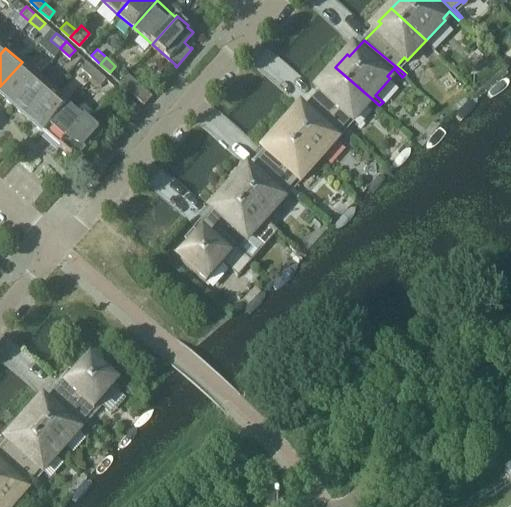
[(81,67),(90,75),(96,68),(87,60),(81,67)]
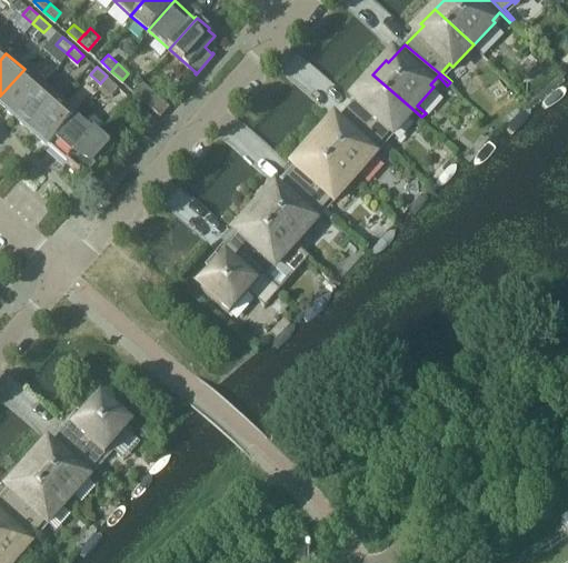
[(0,101),(13,113),(40,83),(25,69),(0,96),(0,101)]
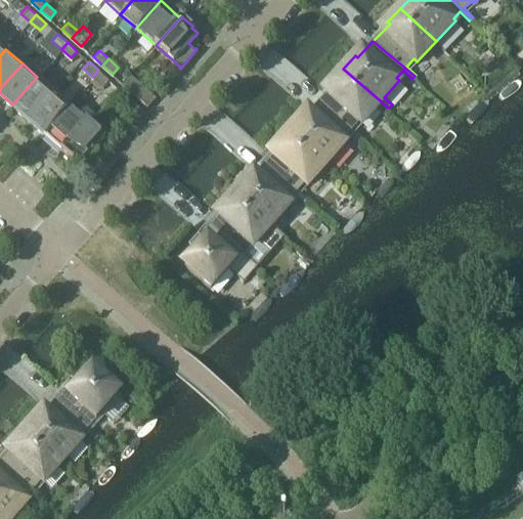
[(333,85),(317,101),(360,137),(361,136),(352,128),(359,120),(361,122),(380,100),(343,69),(330,83),(333,85)]
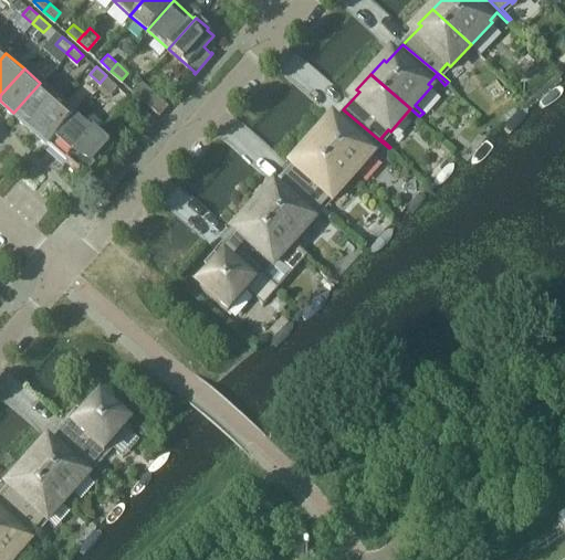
[(106,75),(100,83),(111,92),(117,85),(106,75)]
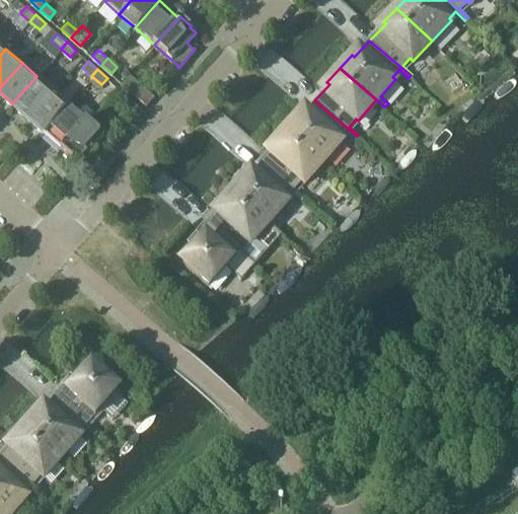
[(121,82),(146,104),(154,95),(129,73),(121,82)]
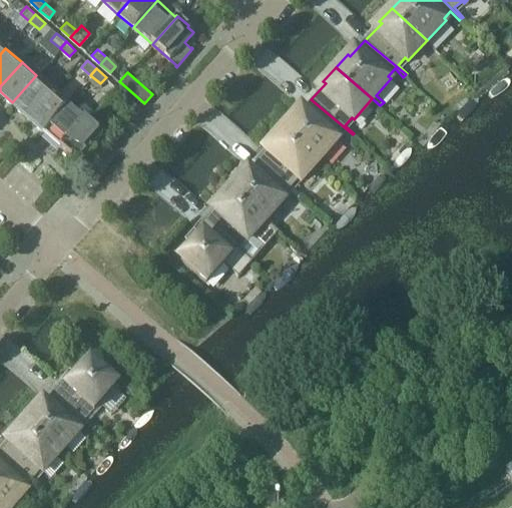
[(12,102),(27,115),(51,88),(36,75),(12,102)]
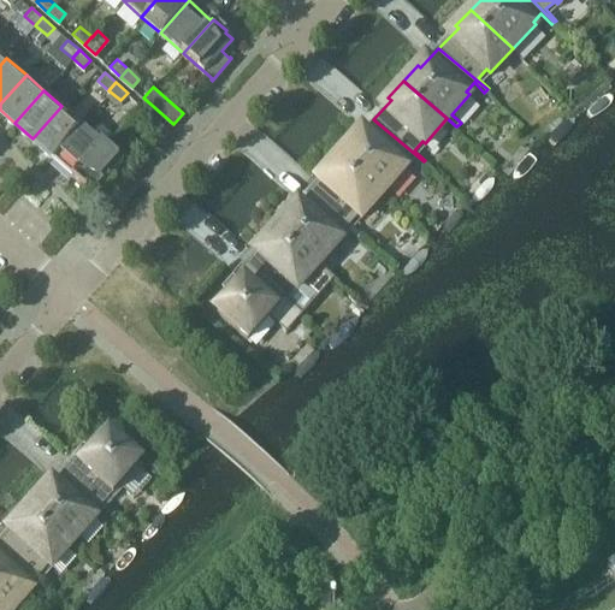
[(129,113),(159,140),(169,129),(139,102),(129,113)]
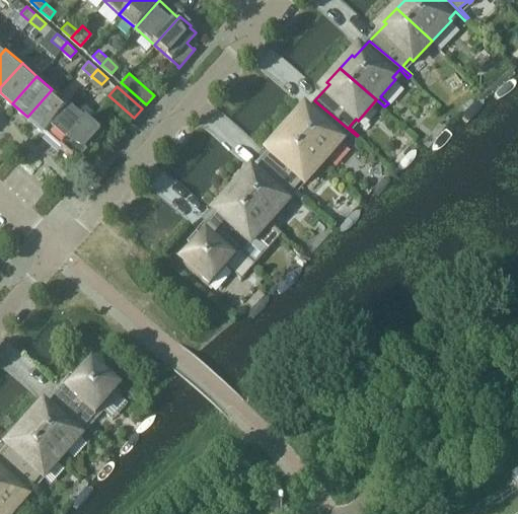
[(27,117),(44,131),(68,103),(52,89),(27,117)]
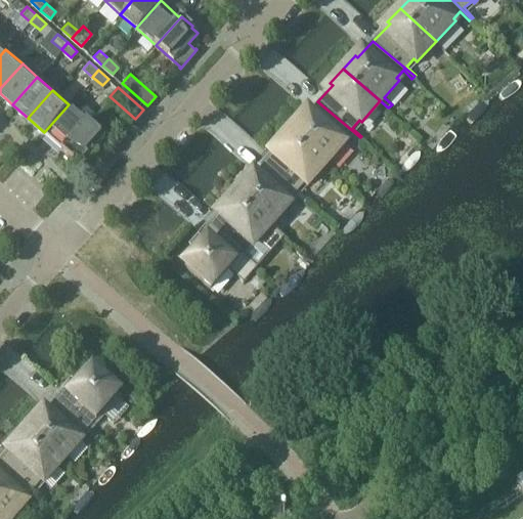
[(300,115),(288,129),(325,162),(345,141),(342,139),(349,131),(358,139),(360,137),(317,101),(303,118),(300,115)]
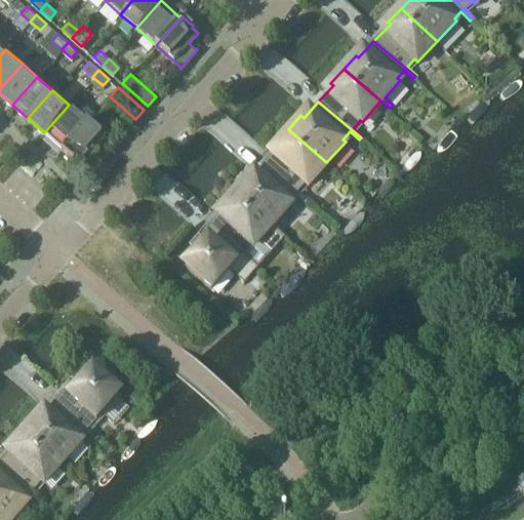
[(61,150),(62,151),(87,122),(69,105),(44,132),(62,149),(61,150)]
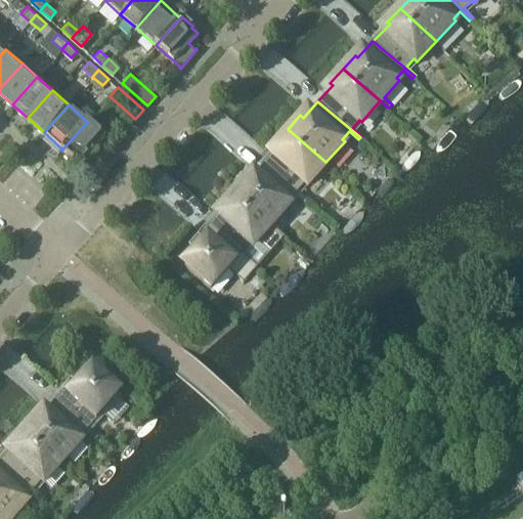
[(87,122),(61,150),(73,161),(74,159),(81,165),(90,155),(96,161),(96,162),(97,162),(114,143),(113,142),(112,143),(87,122)]
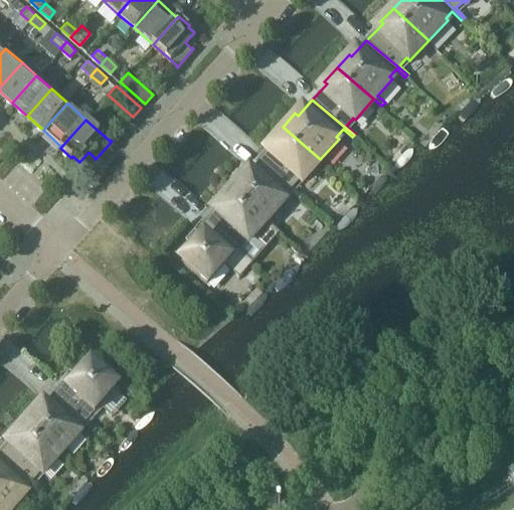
[(274,143),(259,159),(301,195),(302,194),(293,186),(300,178),(302,180),(320,159),(283,127),(271,140),(274,143)]
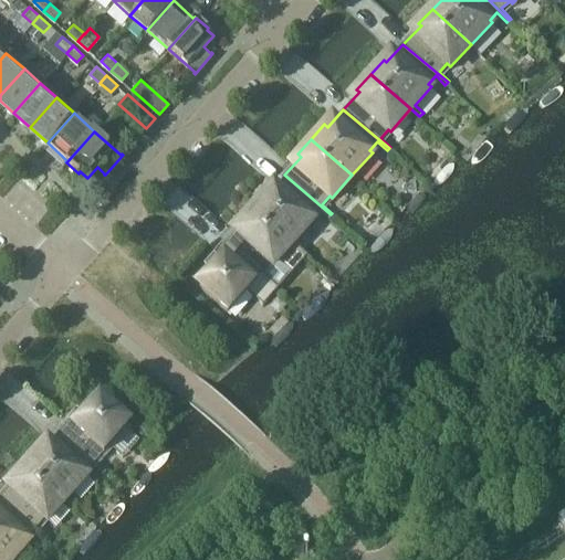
[(265,190),(253,204),(293,241),(314,219),(311,217),(318,208),(328,217),(331,214),(284,175),(269,192),(265,190)]
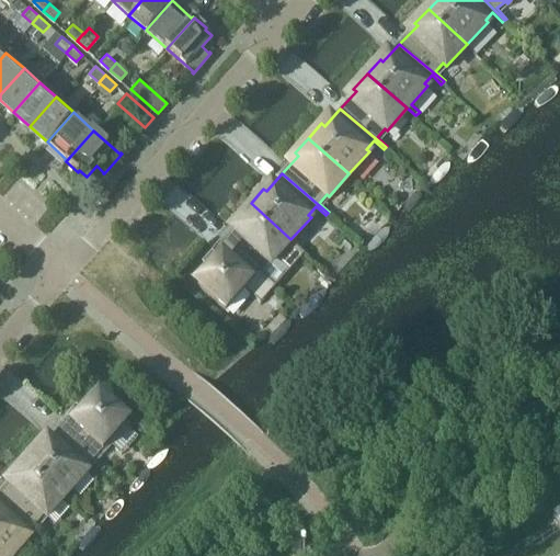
[(240,220),(224,239),(270,279),(271,278),(261,268),(269,260),(271,262),(290,239),(251,203),(238,218),(240,220)]
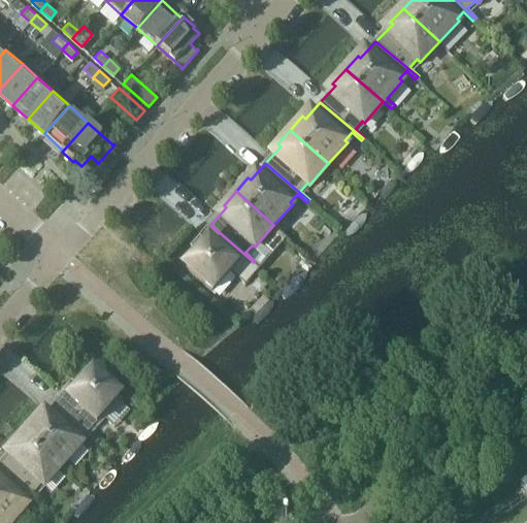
[(254,262),(210,225),(192,246),(199,252),(186,266),(215,292),(218,289),(215,287),(242,256),(252,264),(254,262)]
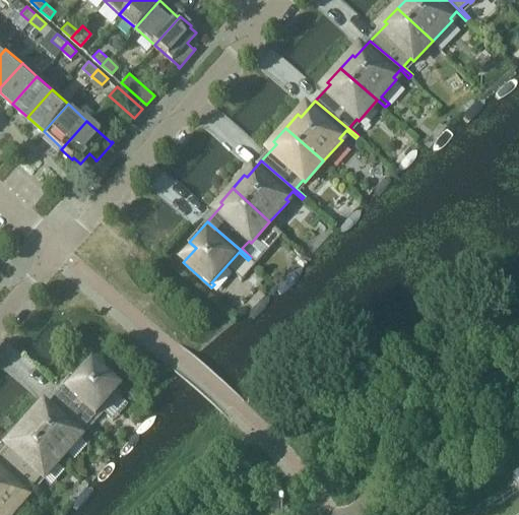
[(72,374),(54,395),(95,432),(98,431),(88,423),(115,391),(118,393),(120,390),(92,365),(79,380),(72,374)]
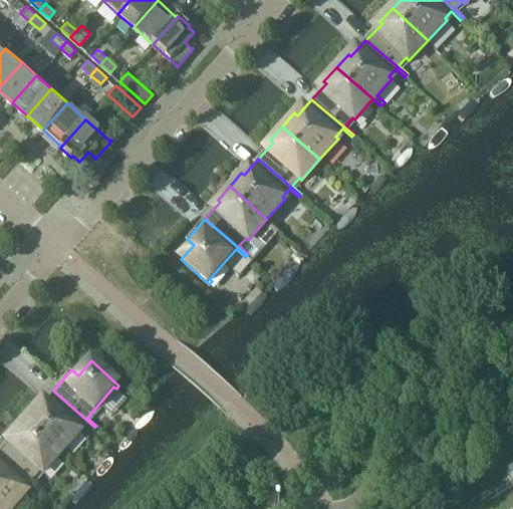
[(36,405),(24,418),(61,451),(79,431),(77,428),(83,421),(93,429),(94,427),(53,391),(38,407),(36,405)]
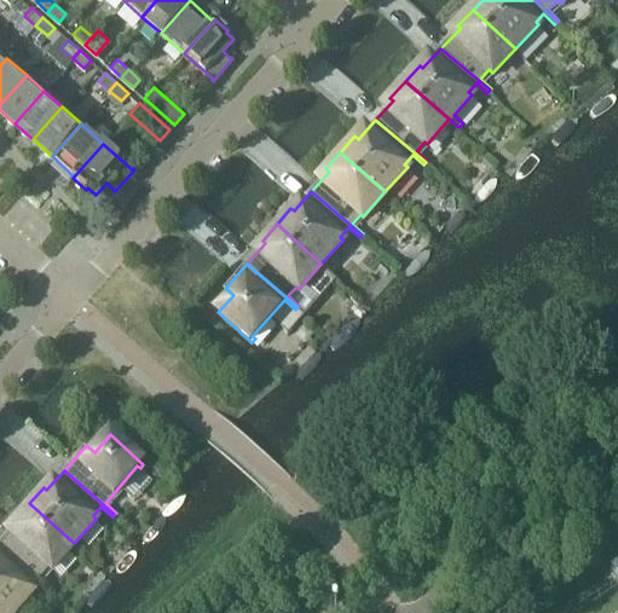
[(17,522),(0,542),(50,587),(52,584),(41,574),(48,566),(52,568),(74,543),(29,503),(15,520),(17,522)]
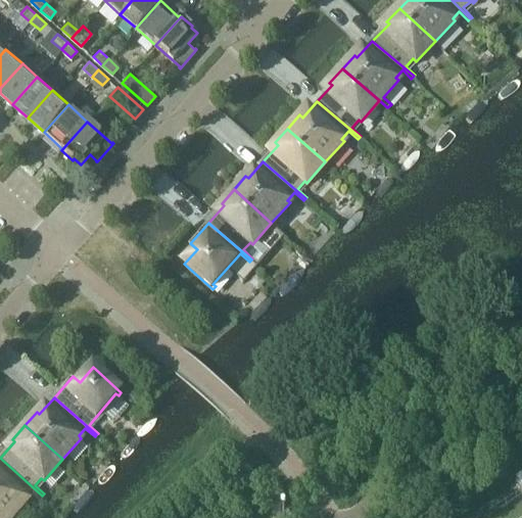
[(0,513),(5,517),(9,517),(27,500),(25,497),(31,489),(40,498),(42,496),(0,458),(0,513)]
